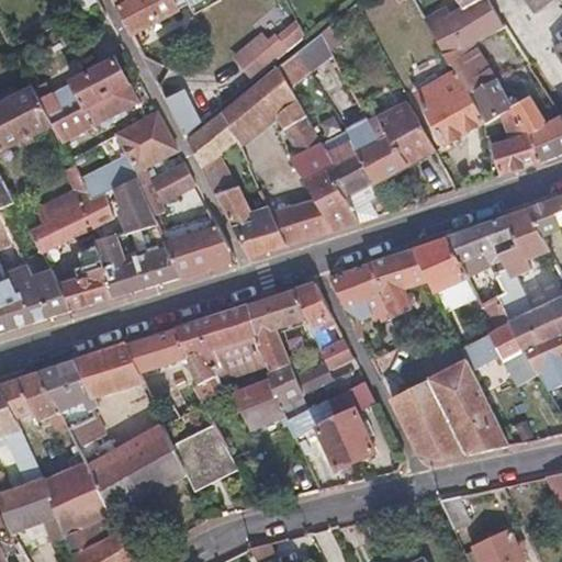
[(100,4),(97,0),(70,0),(69,0),(77,15),(100,4)]
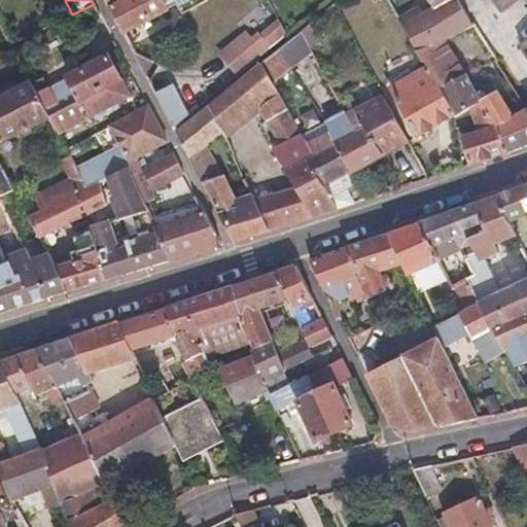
[(124,0),(111,6),(126,33),(170,8),(168,6),(165,0),(124,0)]
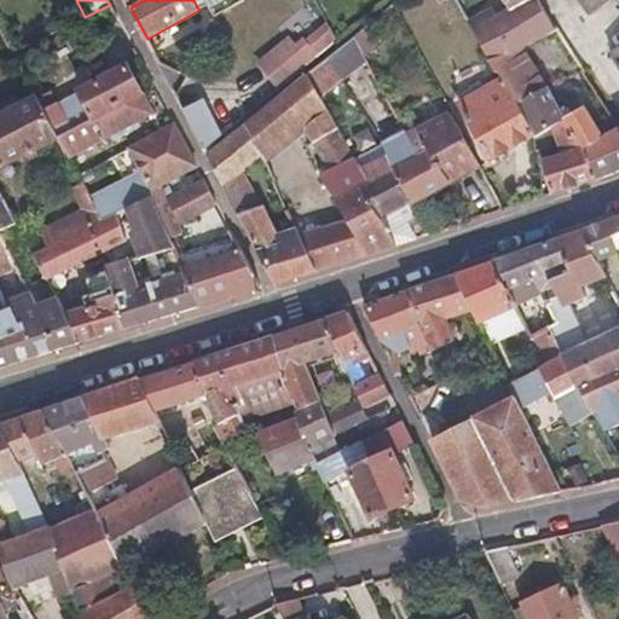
[(194,0),(197,7),(207,3),(214,16),(241,0),(194,0)]
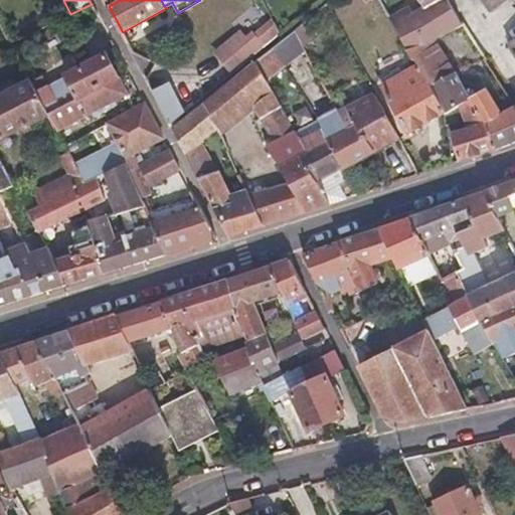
[(379,0),(363,0),(372,16),(385,10),(379,0)]
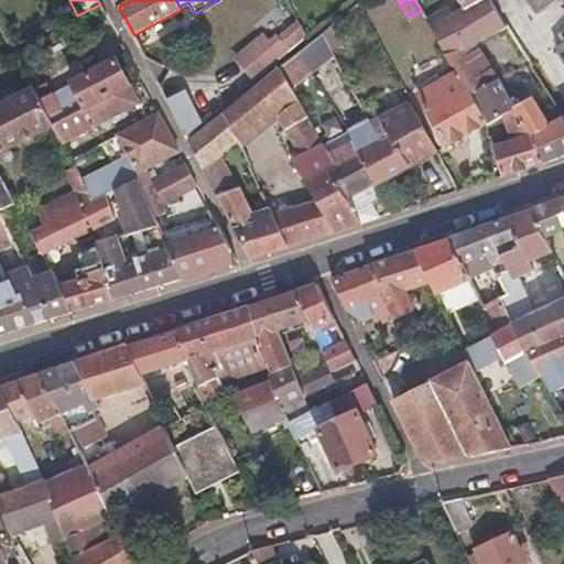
[(458,0),(464,7),(452,14),(430,26),(435,34),(453,67),(455,65),(458,73),(463,80),(488,66),(476,46),(507,30),(490,0),(458,0)]
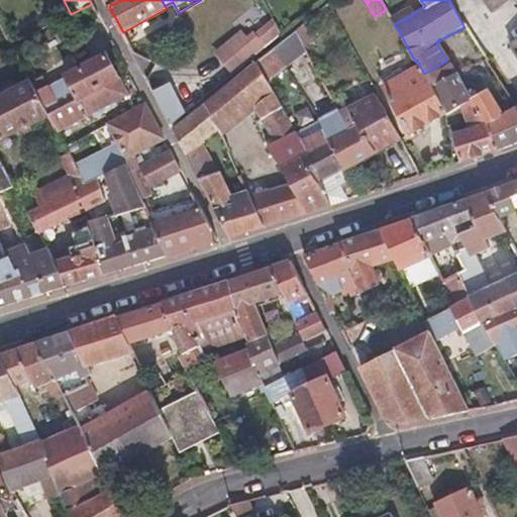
[(485,0),(500,26),(516,15),(516,1),(516,0),(485,0)]
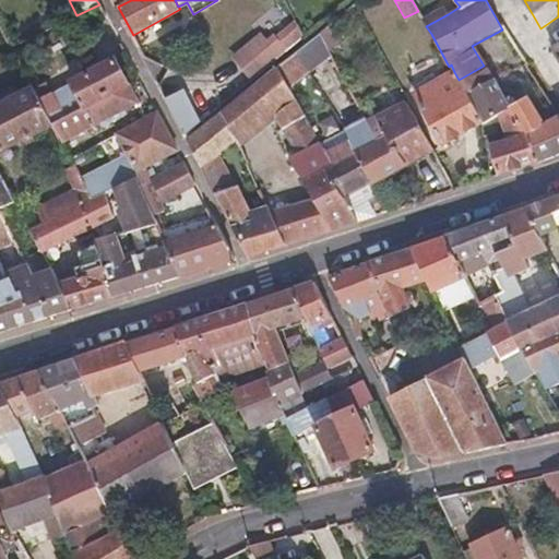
[(443,6),(423,18),(426,26),(448,14),(443,6)]
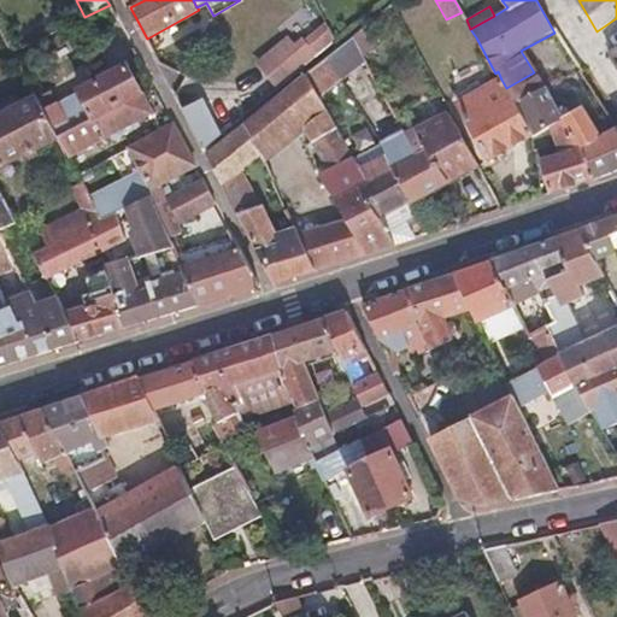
[(462,12),(446,19),(462,47),(476,37),(470,29),(466,19),(462,12)]
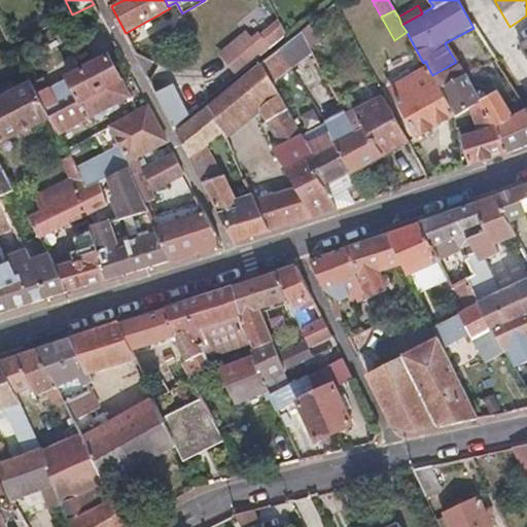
[(247,30),(219,53),(238,76),(287,35),(279,20),(260,35),(258,31),(251,36),(247,30)]
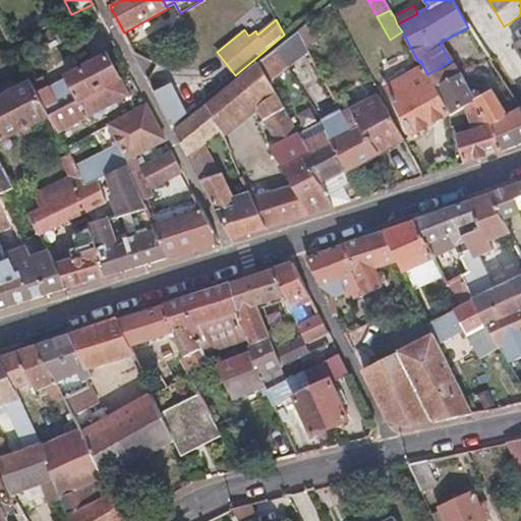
[(289,66),(309,51),(298,31),(278,48),(289,66)]
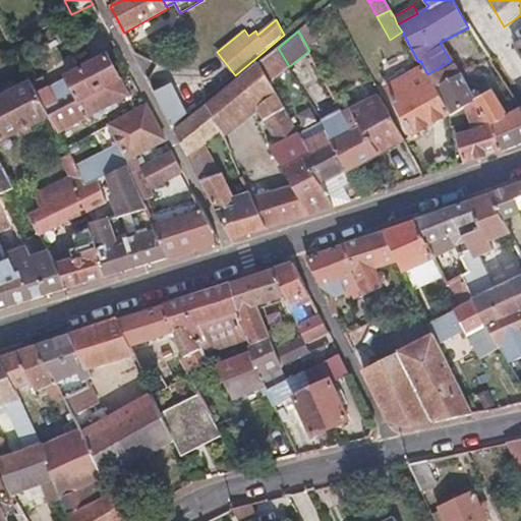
[(289,66),(278,48),(258,63),(271,82),(289,66)]
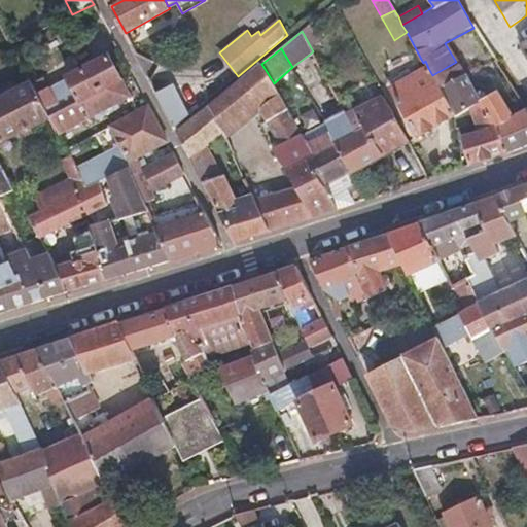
[(68,77),(80,102),(123,81),(111,56),(68,77)]
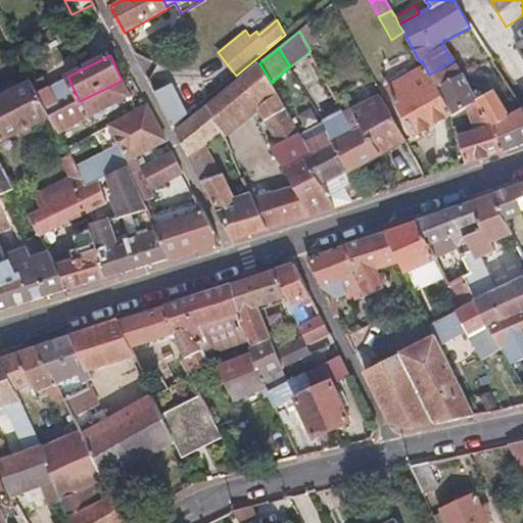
[(475,100),(460,75),(453,61),(429,75),(434,86),(436,85),(453,113),(453,116),(476,102),(475,100)]
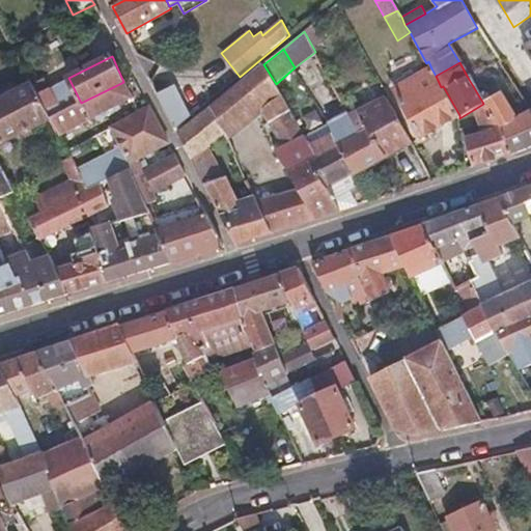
[(226,134),(228,139),(261,111),(281,94),(276,84),(263,64),(212,107),(221,119),(218,121),(226,134)]
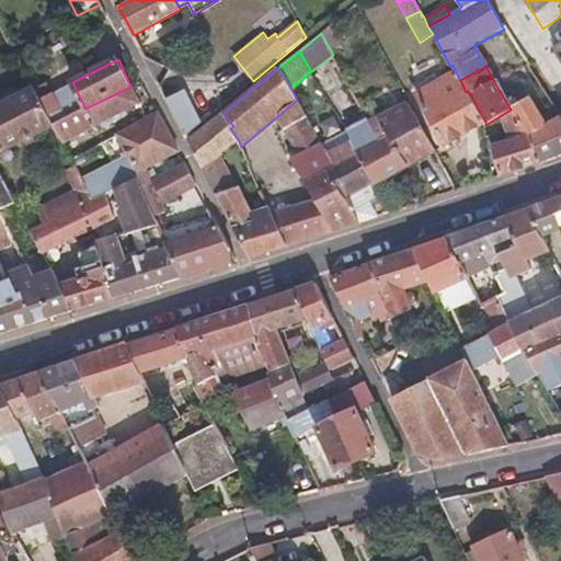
[(460,80),(456,72),(416,94),(444,145),(485,122),(468,91),(466,92),(460,80)]
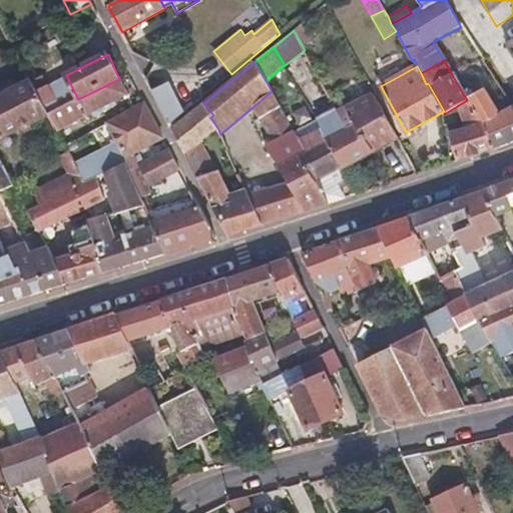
[(1,86),(5,95),(20,88),(16,78),(1,86)]
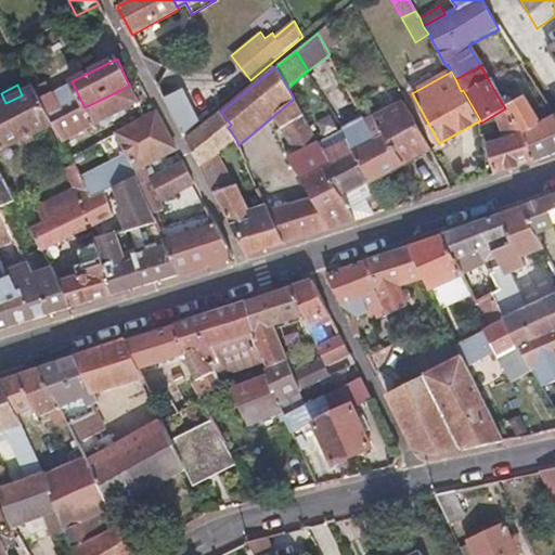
[(54,124),(64,141),(139,104),(129,86),(85,107),(66,117),(54,124)]
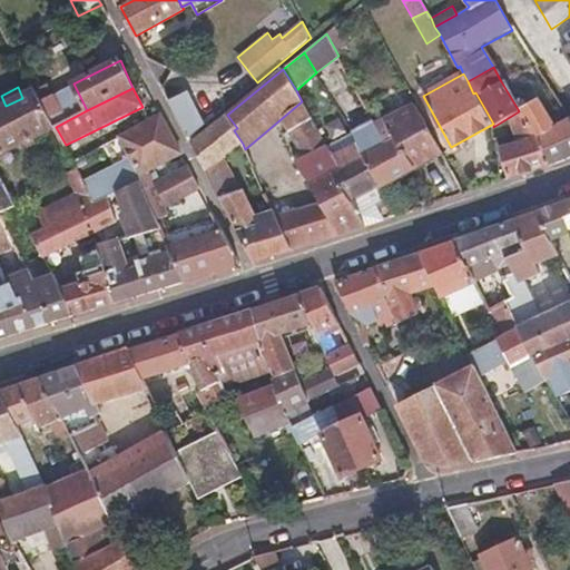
[(0,213),(15,207),(0,176),(0,155),(56,127),(41,100),(36,91),(22,98),(6,106),(0,108),(0,213)]
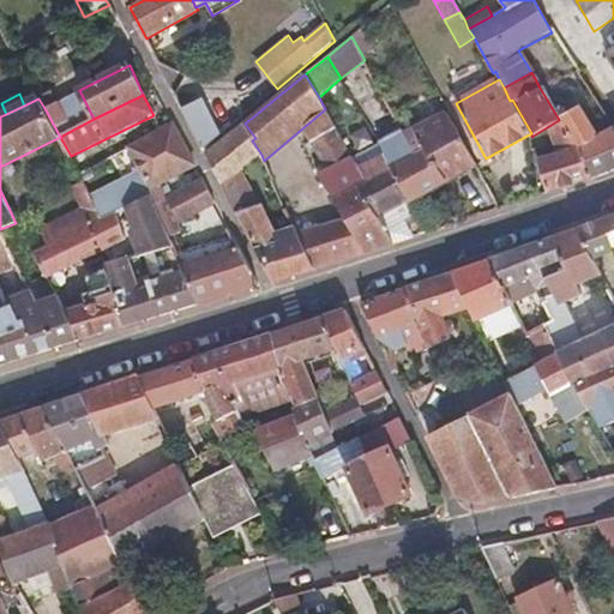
[(204,148),(221,134),(203,100),(184,109),(204,148)]
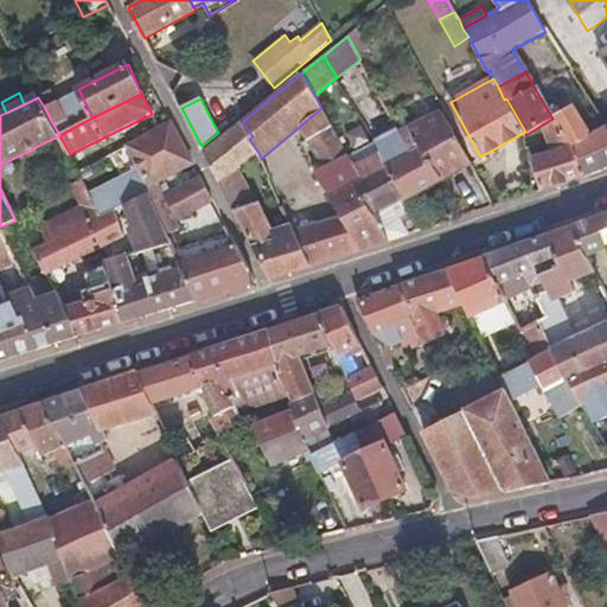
[(59,135),(72,128),(57,100),(44,107),(59,135)]
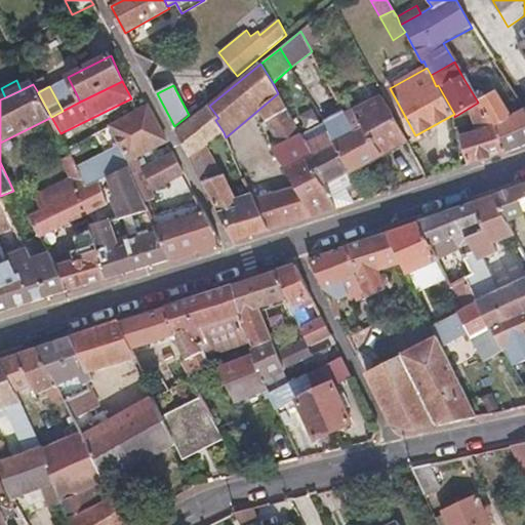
[(495,90),(477,101),(478,103),(506,151),(524,144),(524,138),(511,115),(495,90)]
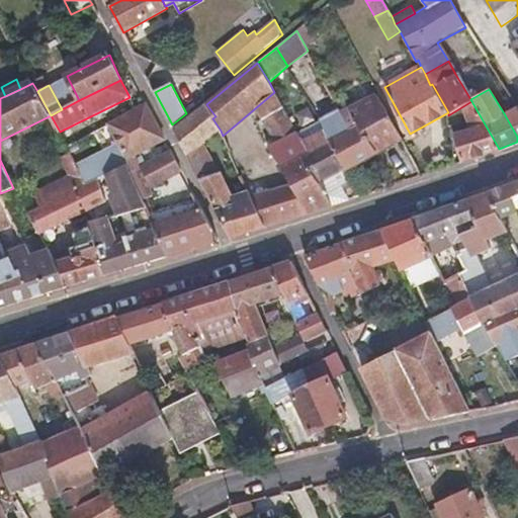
[(291,185),(251,196),(266,227),(332,205),(303,156),(309,152),(298,134),(274,92),(255,108),(270,126),(277,142),(268,147),(291,185)]
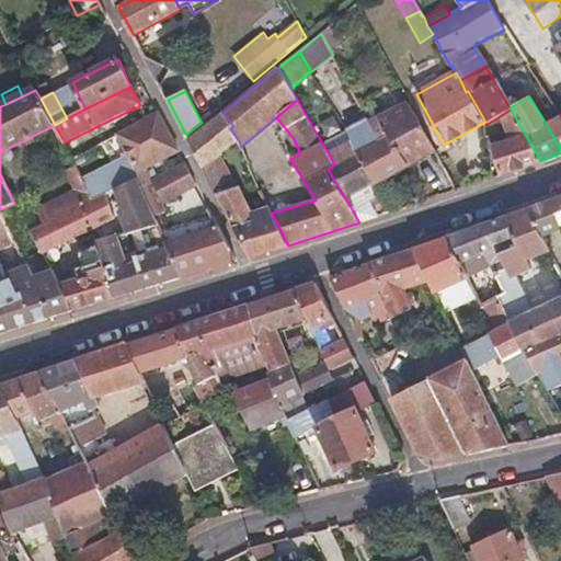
[(378,117),(388,134),(397,150),(399,149),(409,167),(435,151),(409,102),(378,117)]
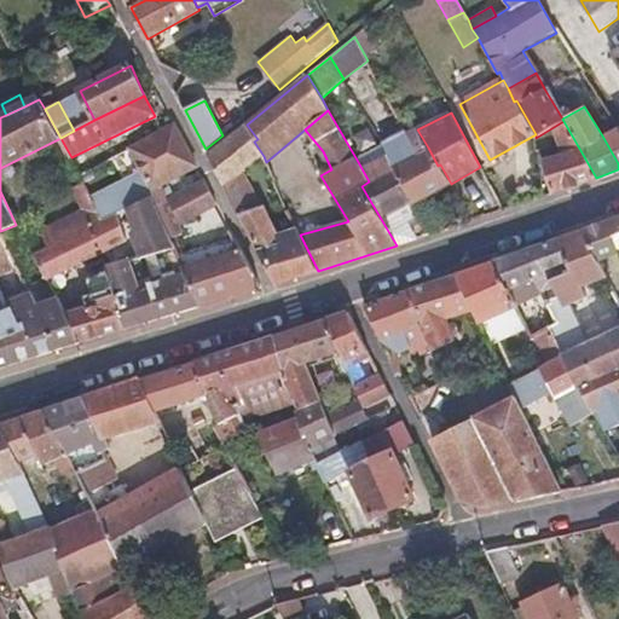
[(533,138),(536,151),(548,148),(547,143),(556,137),(562,152),(542,161),(551,194),(596,178),(563,121),(536,138),(533,138)]
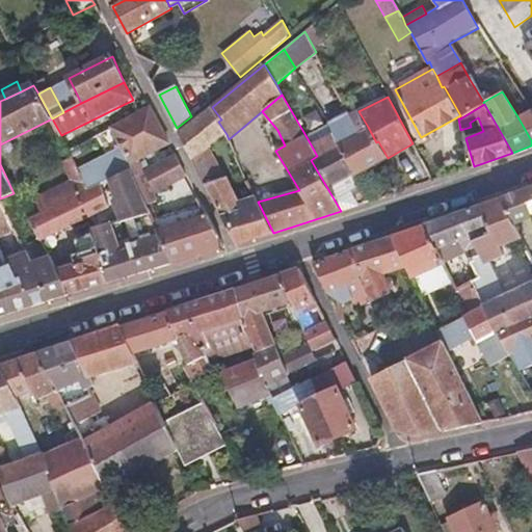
[(121,149),(78,169),(88,189),(101,183),(109,180),(132,167),(131,165),(139,161),(168,144),(150,107),(111,129),(121,149)]
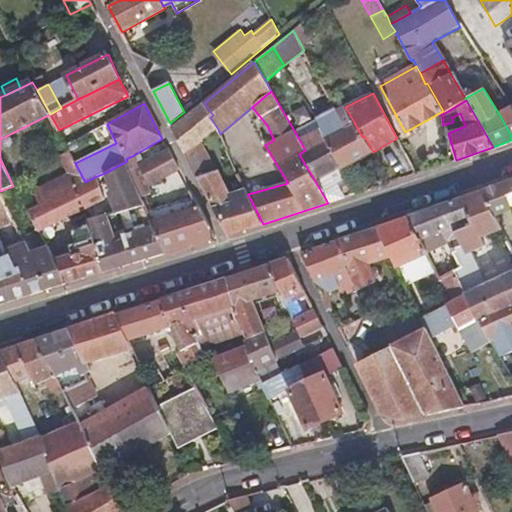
[(186,156),(202,141),(218,129),(210,117),(213,115),(204,103),(172,128),(186,156)]
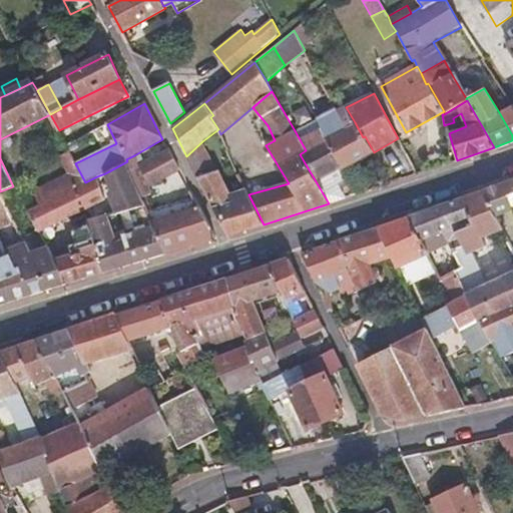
[(512,107),(512,106),(499,112),(512,135),(512,107)]
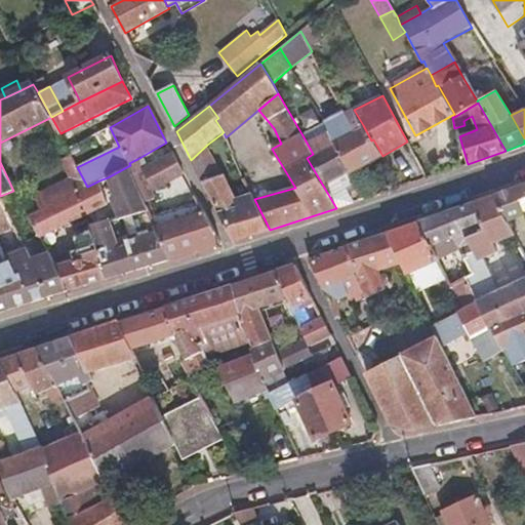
[(274,128),(258,110),(226,137),(235,161),(274,128)]
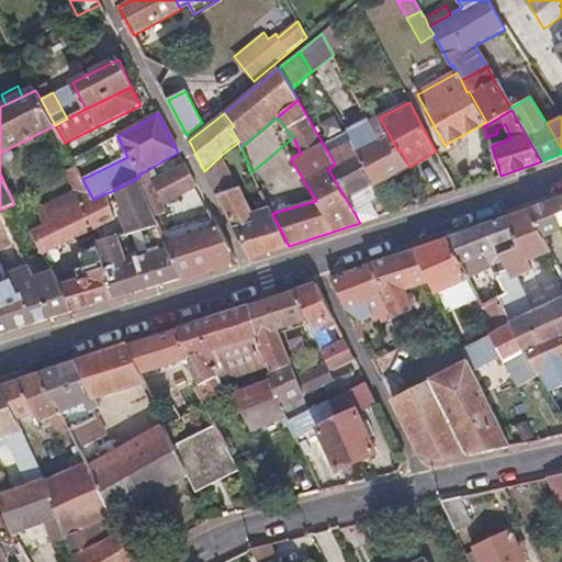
[(369,120),(348,131),(360,157),(382,197),(383,195),(390,210),(405,204),(402,191),(415,189),(409,167),(400,149),(397,150),(389,134),(378,139),(369,120)]
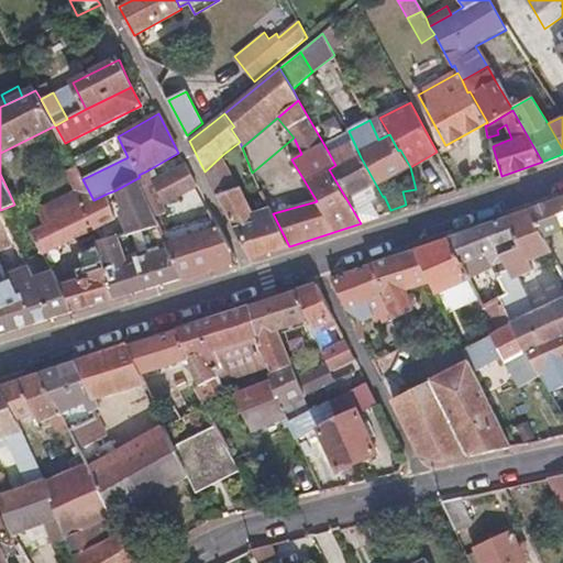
[(349,131),(324,145),(335,165),(329,169),(361,223),(392,214),(390,210),(384,196),(383,197),(361,157),(349,131)]
